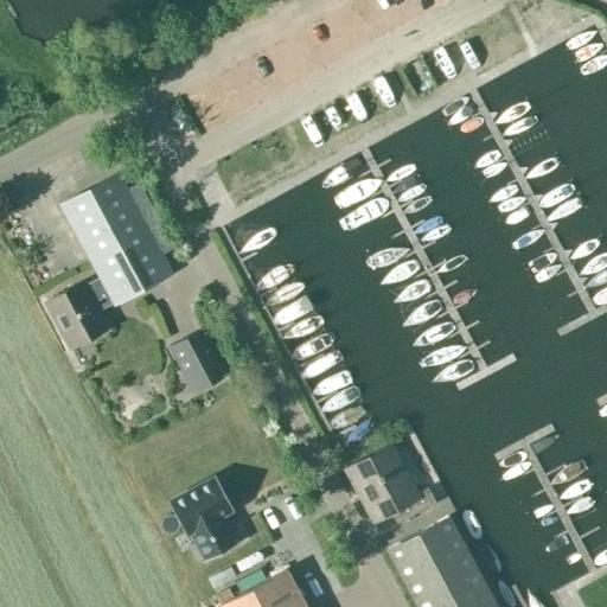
[(113,304),(171,273),(116,172),(58,204),(98,278),(82,286),(80,282),(46,300),(71,346),(104,328),(95,312),(112,302),(113,304)]
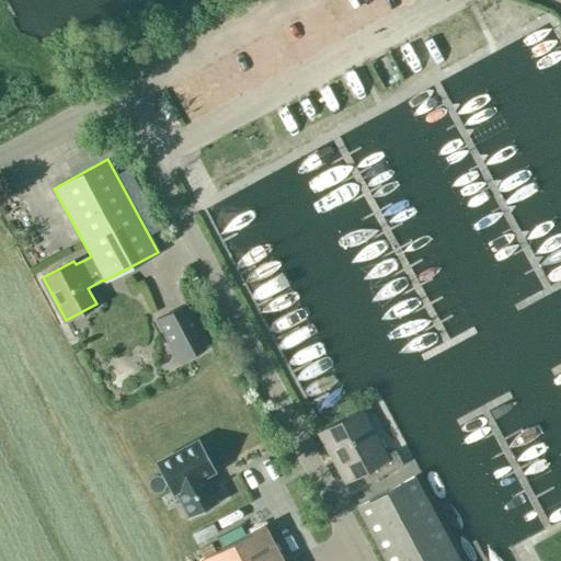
[(178,362),(208,345),(186,302),(155,319),(178,362)]
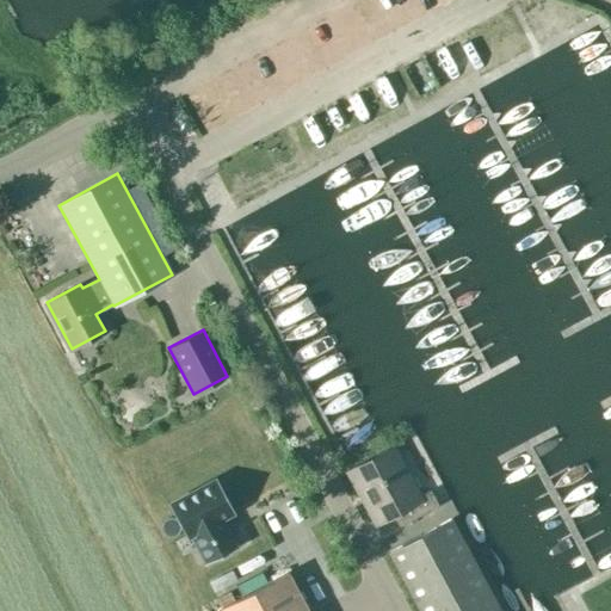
[(430,492),(415,499),(392,452),(351,473),(376,520),(395,511),(403,525),(438,507),(430,492)]
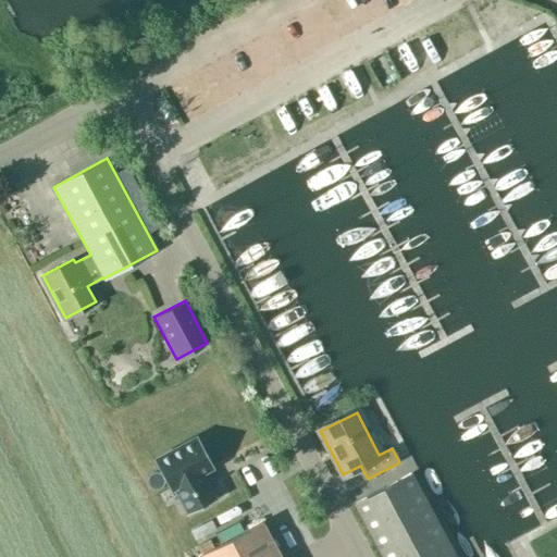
[(212,497),(199,473),(210,467),(196,438),(156,460),(171,489),(175,486),(187,510),(212,497)]
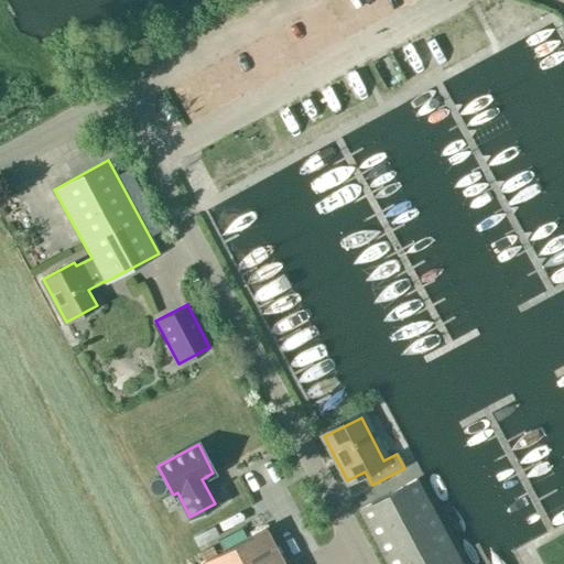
[(461,563),(416,478),(357,510),(386,563),(461,563)]
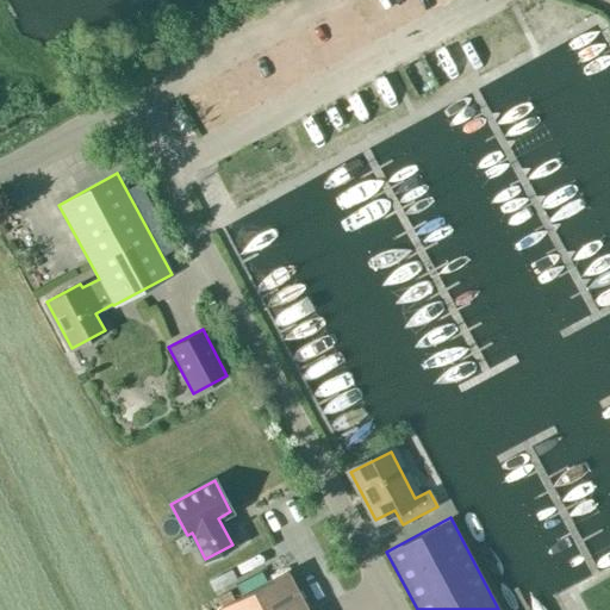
[(307,609),(286,570),(280,573),(215,608),(216,609),(307,609)]
